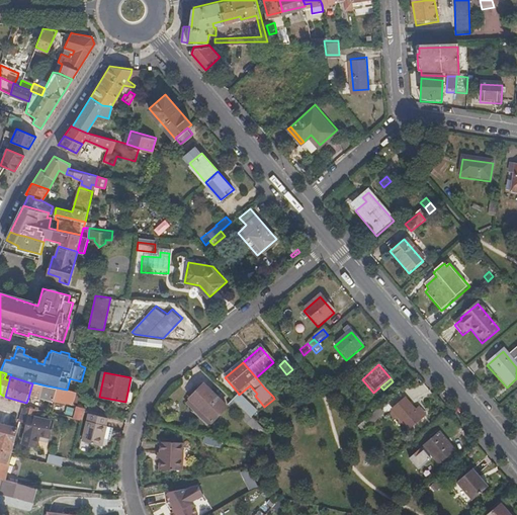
[(36,396),(41,398),(46,385),(33,382),(32,383),(29,394),(36,396)]
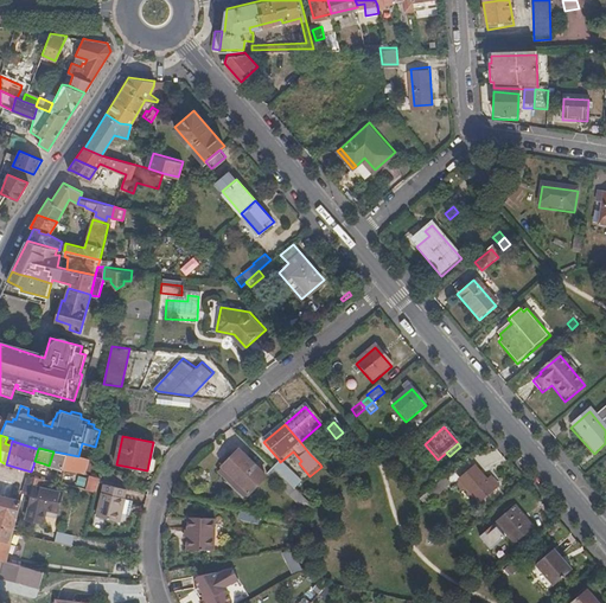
[(63,469),(67,454),(53,451),(49,466),(63,469)]
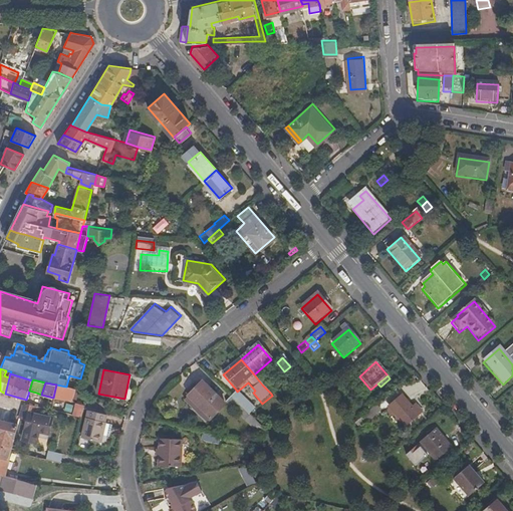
[(53,398),(72,401),(75,389),(66,387),(56,385),(53,398)]
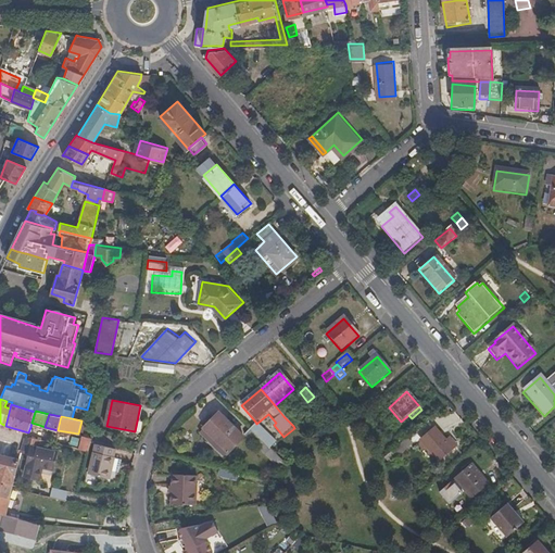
[(223,459),(241,440),(217,416),(213,422),(210,424),(203,431),(200,436),(223,459)]
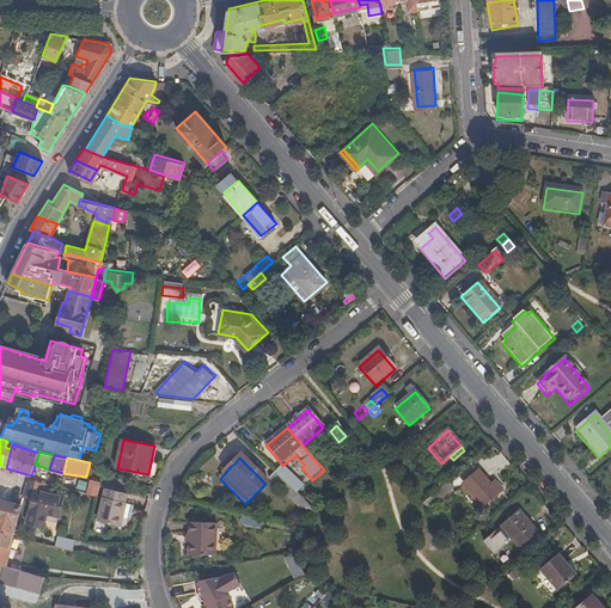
[(221,471),(224,474),(231,466),(234,464),(231,460),(221,471)]
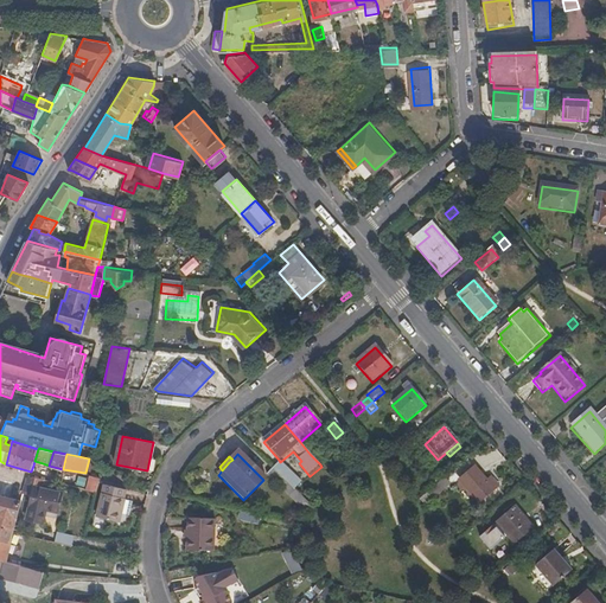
[(321,467),(326,472),(330,468),(324,461),(320,464),(321,467)]
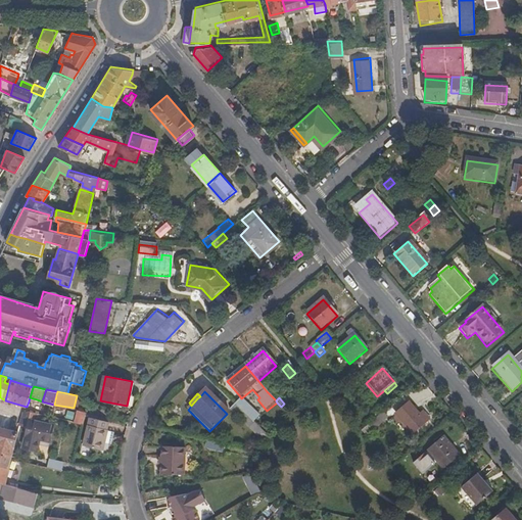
[(240,400),(234,407),(252,424),(257,418),(240,400)]
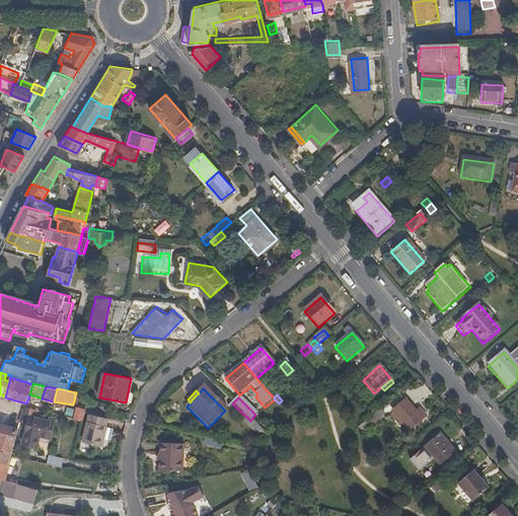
[(409,433),(425,419),(419,412),(415,415),(404,402),(392,413),(409,433)]
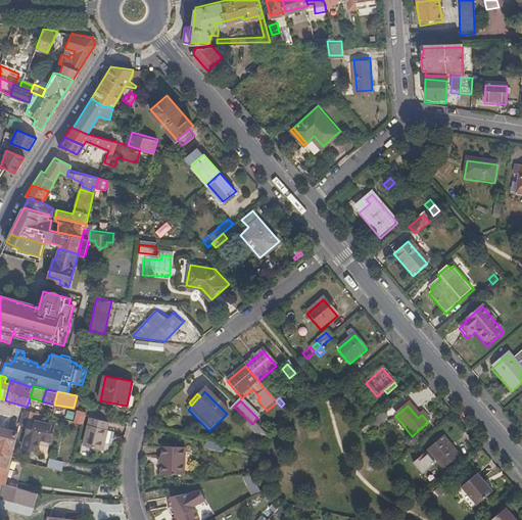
[(252,424),(234,407),(229,411),(246,429),(252,424)]
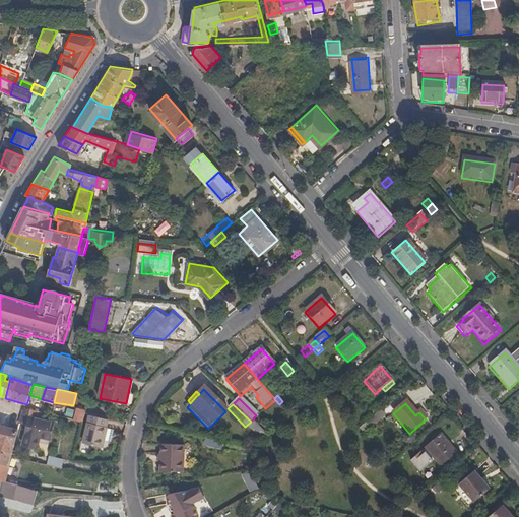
[(34,416),(35,409),(30,408),(23,409),(19,424),(26,425),(22,445),(39,449),(42,438),(52,440),(56,422),(34,416)]
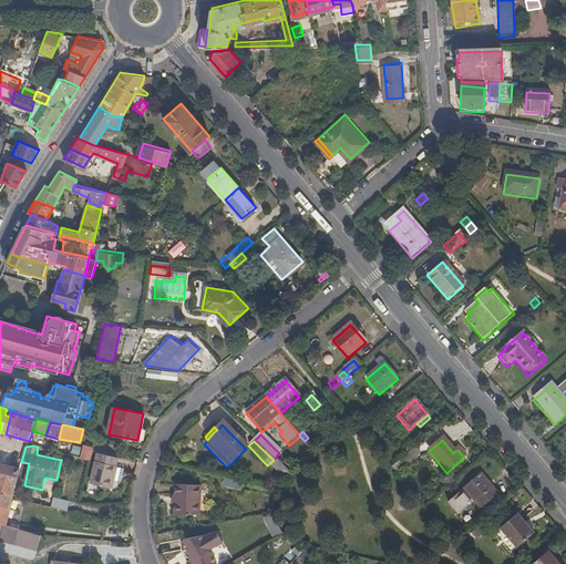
[(404,457),(410,451),(405,447),(400,451),(404,457)]
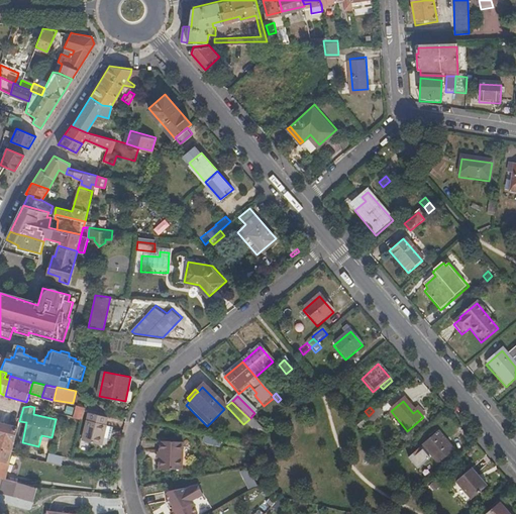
[(75,409),(73,421),(82,423),(84,411),(75,409)]
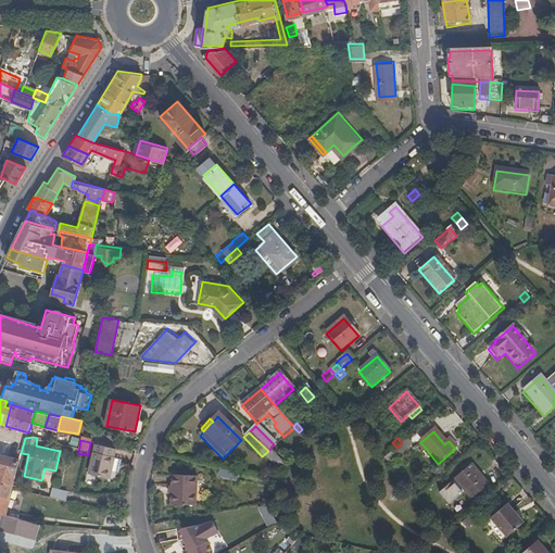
[(406,448),(402,442),(396,448),(401,453),(406,448)]
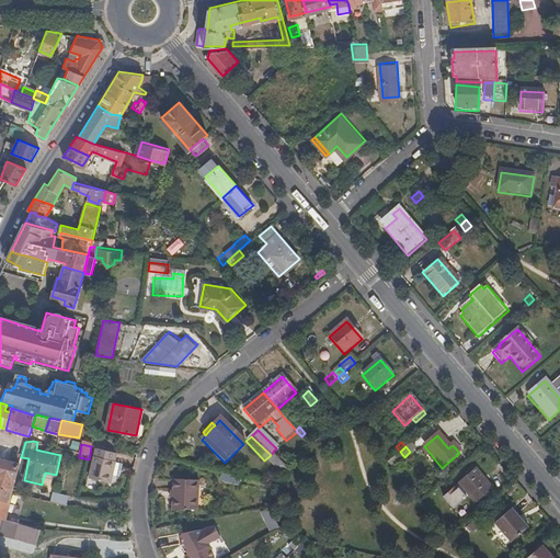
[(95,448),(89,478),(110,482),(116,452),(95,448)]
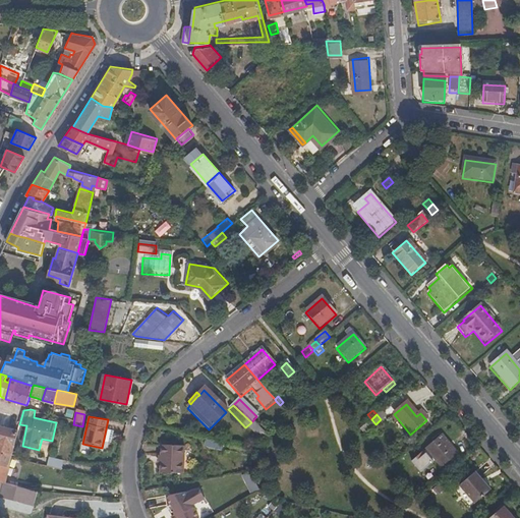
[(262,443),(268,438),(251,422),(245,427),(262,443)]
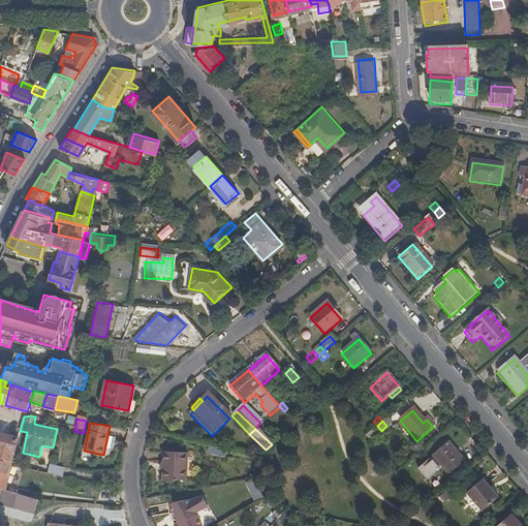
[(0,488),(4,490),(5,490),(7,482),(11,464),(19,438),(18,437),(0,433),(0,488)]
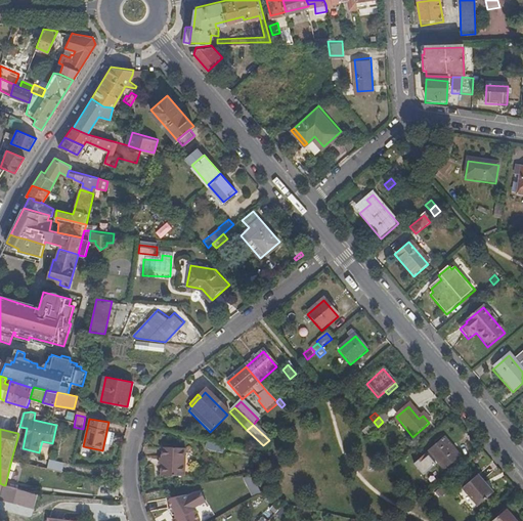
[(443,472),(460,459),(444,440),(428,453),(443,472)]
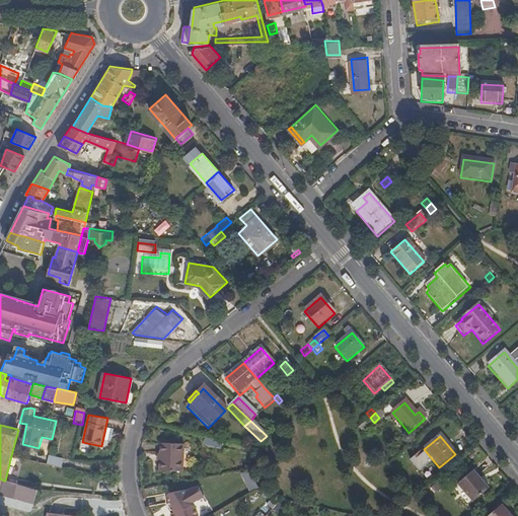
[(220,444),(203,439),(201,445),(219,449),(220,444)]
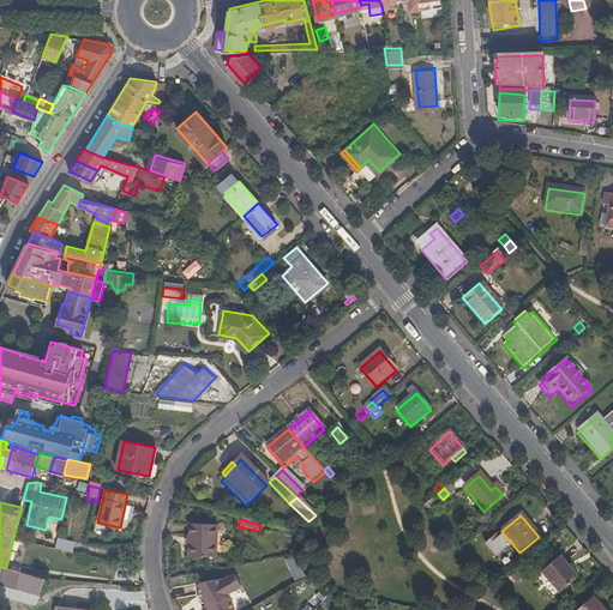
[(209,561),(212,539),(192,535),(186,560),(200,562),(202,559),(209,561)]
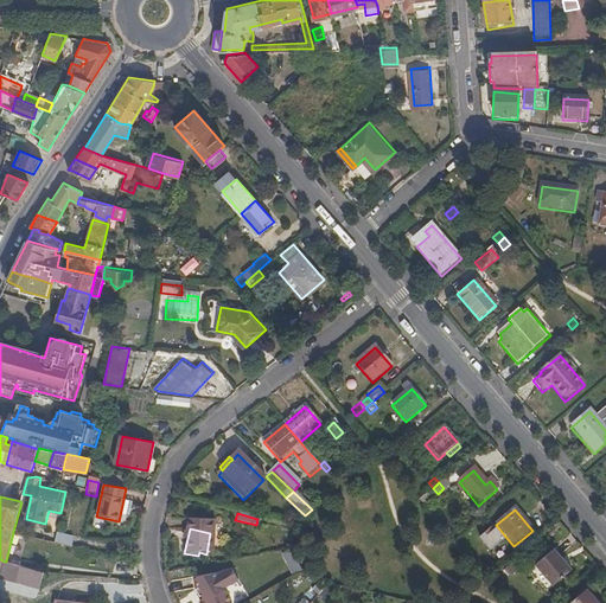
[(55,541),(70,546),(74,534),(58,531),(55,541)]
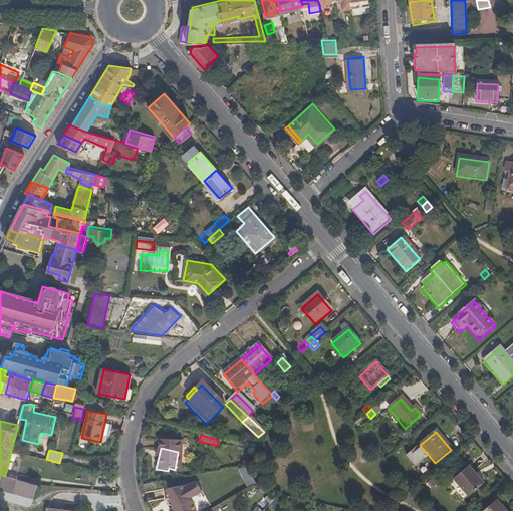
[(468,498),(482,486),(464,465),(450,476),(468,498)]
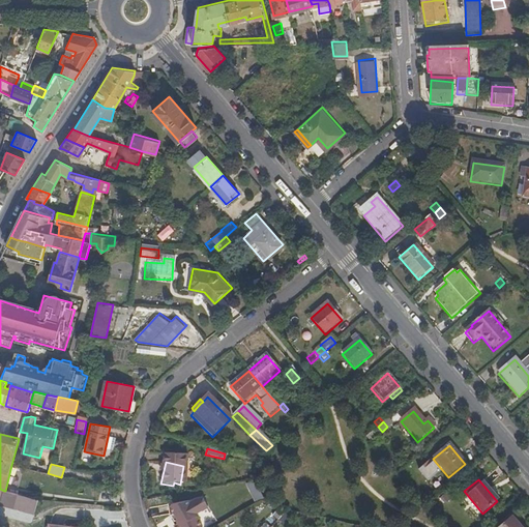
[(7,482),(5,491),(33,498),(35,490),(7,482)]
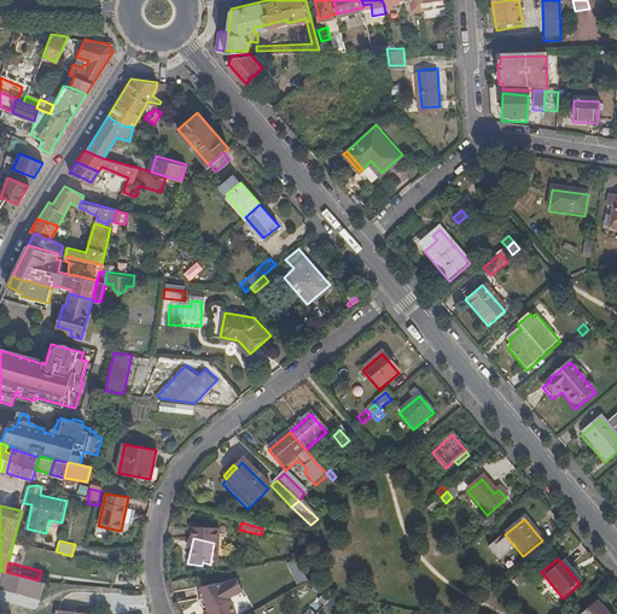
[(298,562),(287,566),(296,589),(308,585),(298,562)]
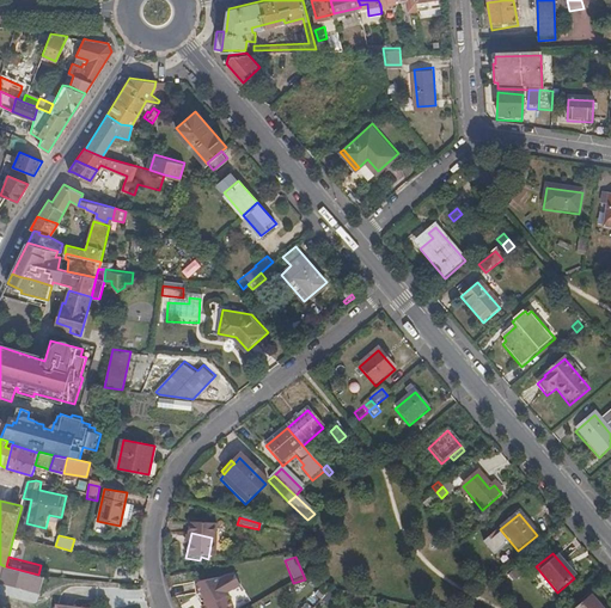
[(494,585),(517,566),(513,562),(489,582),(494,585)]
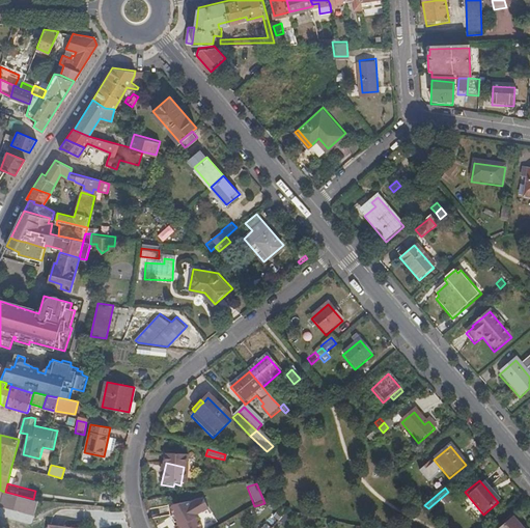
[(35,513),(38,500),(33,499),(5,492),(2,502),(16,505),(15,508),(35,513)]
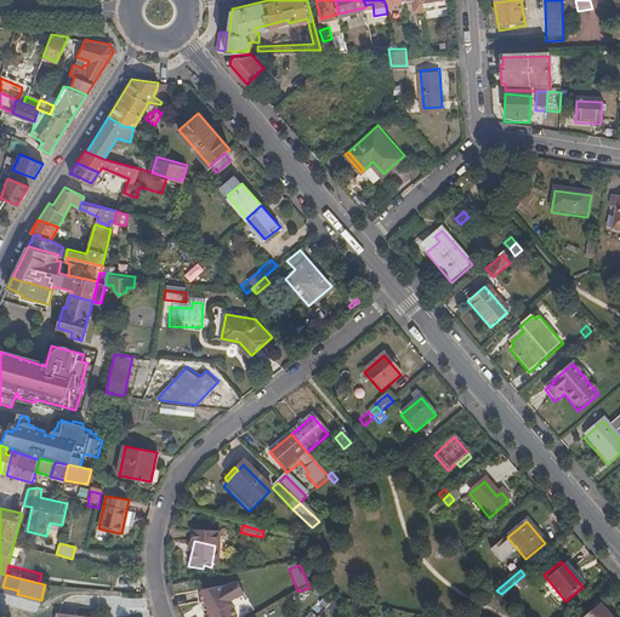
[(525,576),(524,575),(501,594),(501,595),(525,576)]
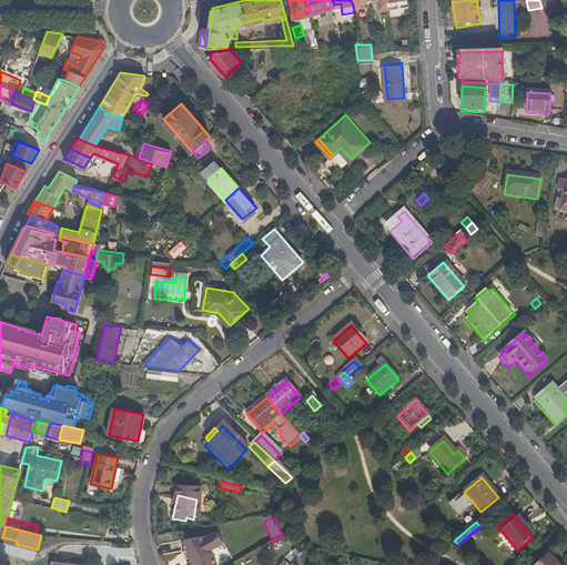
[(216,564),(210,553),(223,545),(216,535),(210,537),(203,541),(202,538),(186,543),(184,545),(183,547),(185,552),(183,554),(186,561),(190,561),(191,563),(189,564),(216,564)]
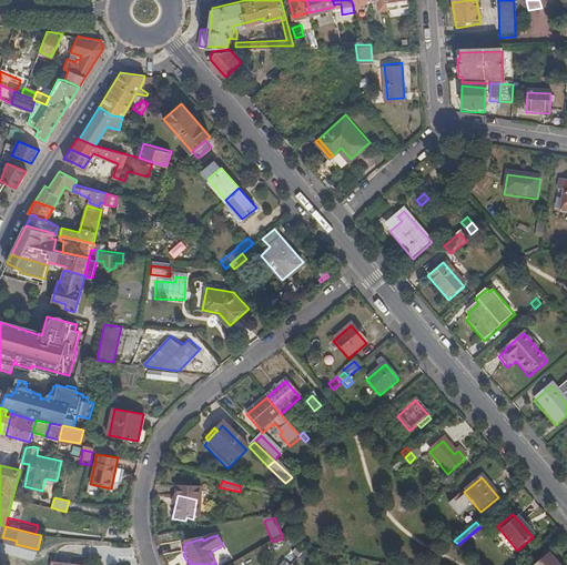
[(301,557),(305,551),(301,546),(295,553),(301,557)]
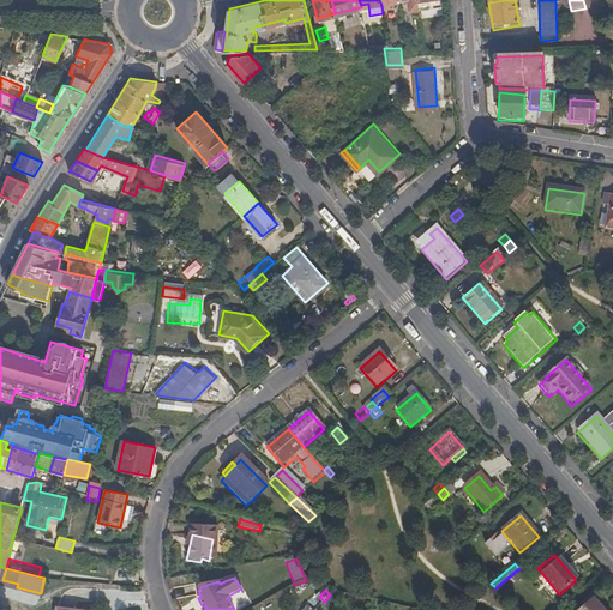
[(336,599),(330,595),(325,602),(330,607),(336,599)]
